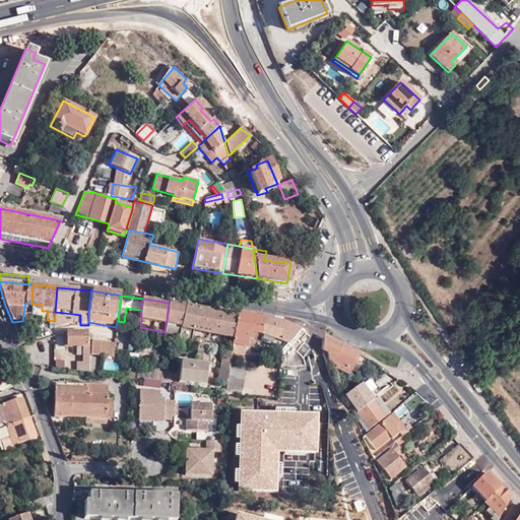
[(165,333),(180,336),(181,328),(185,306),(169,303),(166,325),(165,332),(165,333)]
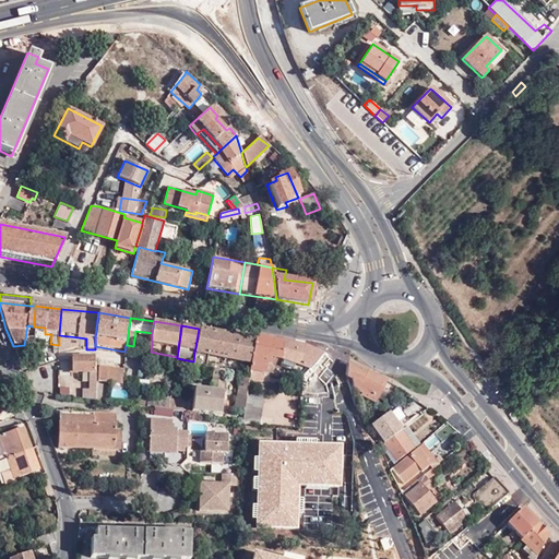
[(226,359),(230,334),(199,329),(194,353),(193,361),(192,365),(205,367),(207,356),(226,359)]
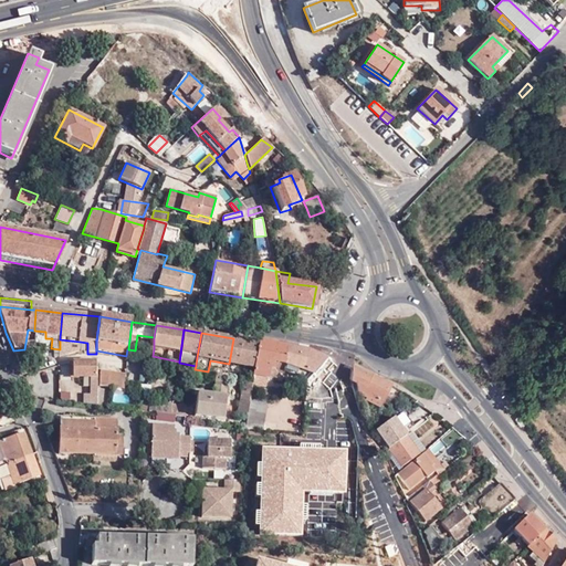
[(254,369),(259,344),(233,338),(229,364),(254,369)]
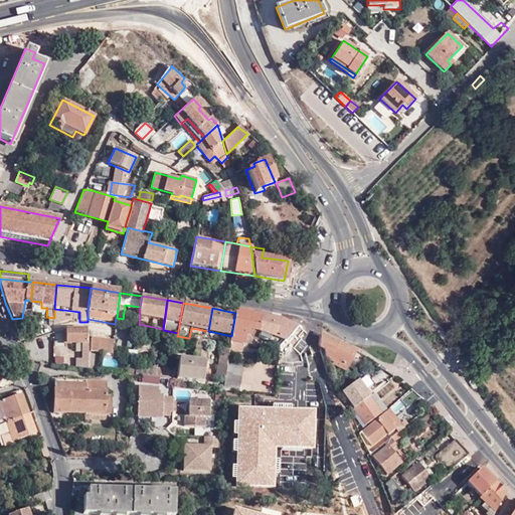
[(72,311),(54,309),(54,318),(53,325),(72,322),(72,311)]
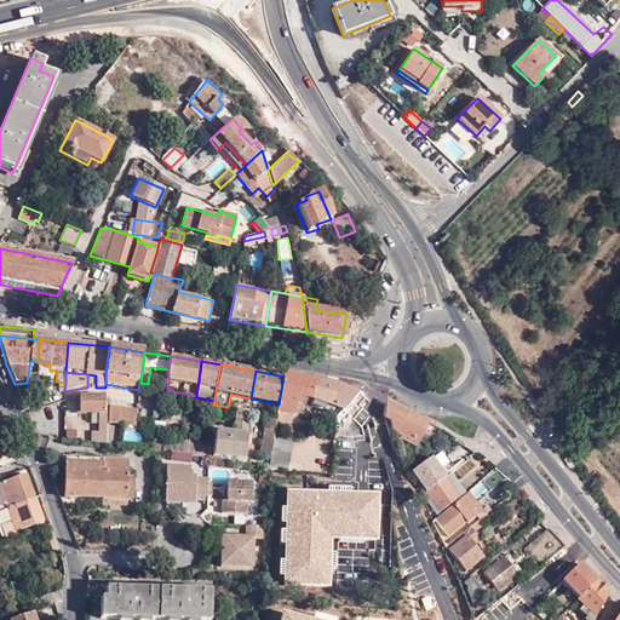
[(283,377),(279,405),(277,414),(276,420),(291,423),(292,414),(294,415),(294,413),(303,414),(303,408),(310,408),(311,400),(344,409),(357,394),(339,385),(309,379),(283,374),(283,377)]
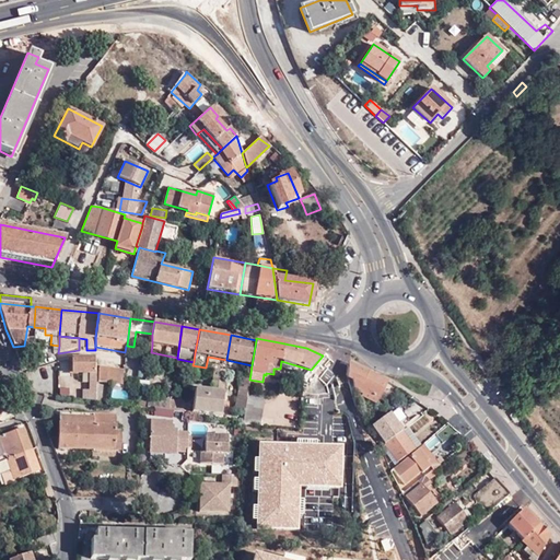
[(44,352),(37,348),(26,348),(28,361),(42,359),(44,357),(44,352)]
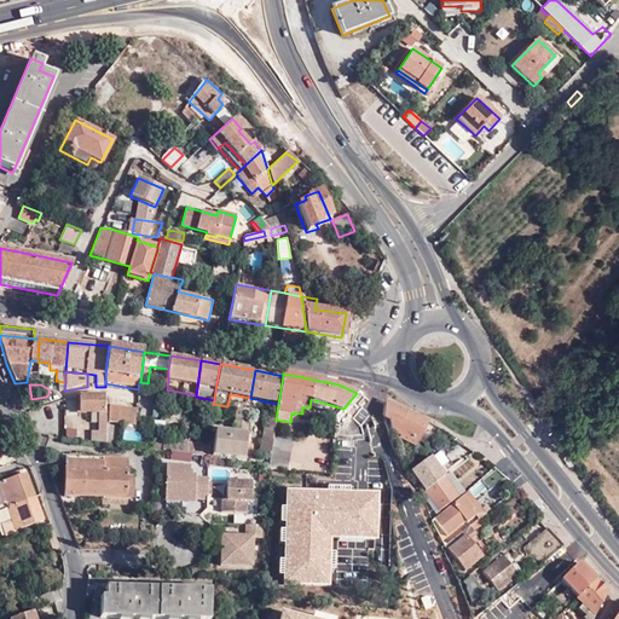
[(103,412),(103,395),(79,395),(79,412),(103,412)]
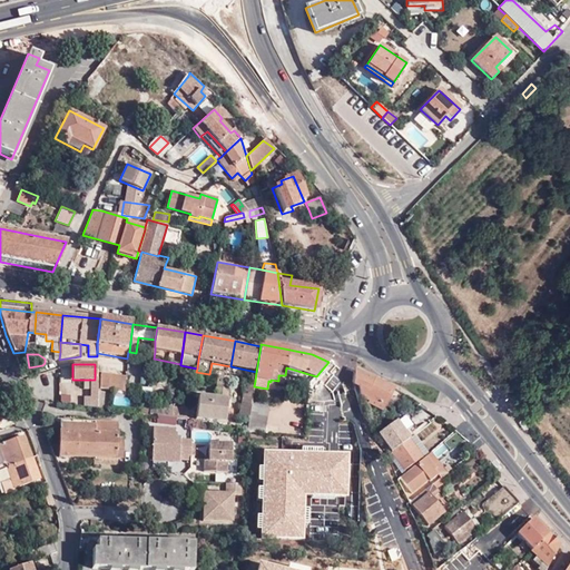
[(384,409),(394,389),(354,370),(354,385),(361,389),(357,395),(384,409)]
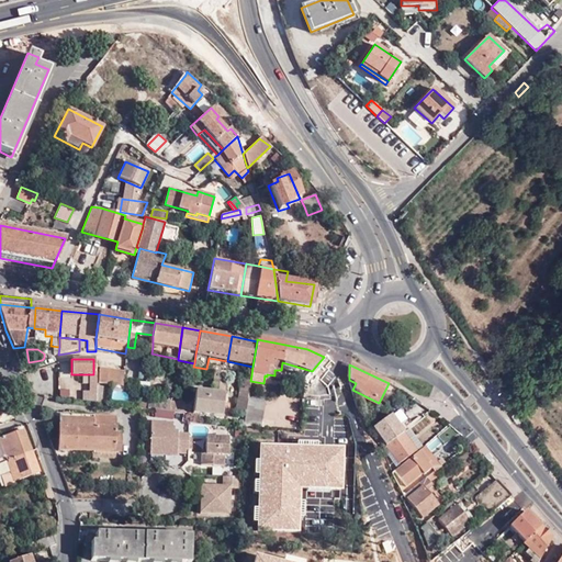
[(122,386),(124,371),(100,368),(98,383),(122,386)]
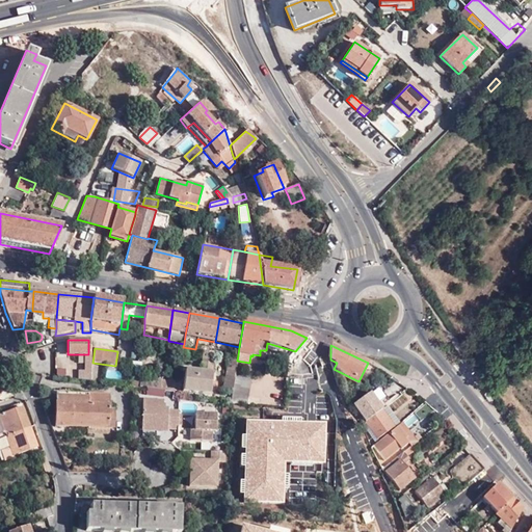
[(214,353),(204,352),(203,364),(213,365),(214,353)]
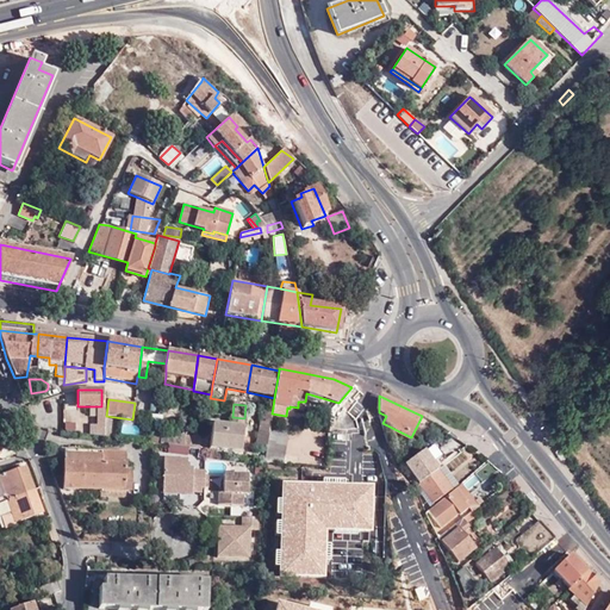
[(259,434),(268,435),(269,436),(269,434),(272,414),(261,412),(259,434)]
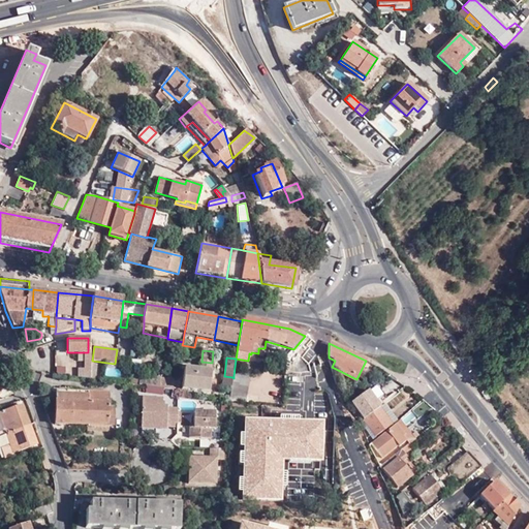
[(54,372),(62,372),(63,360),(54,360),(54,372)]
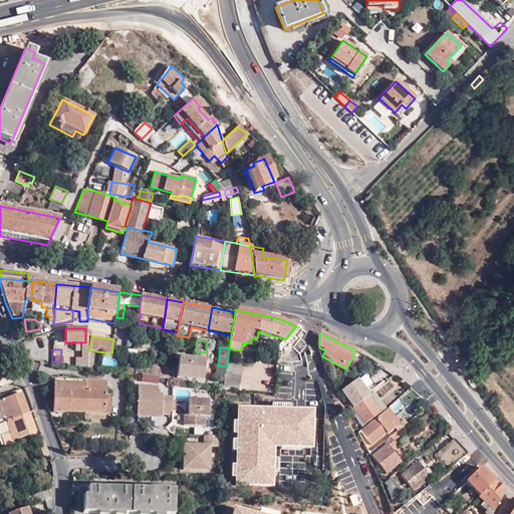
[(206,352),(196,351),(195,361),(191,361),(189,381),(203,382),(206,352)]
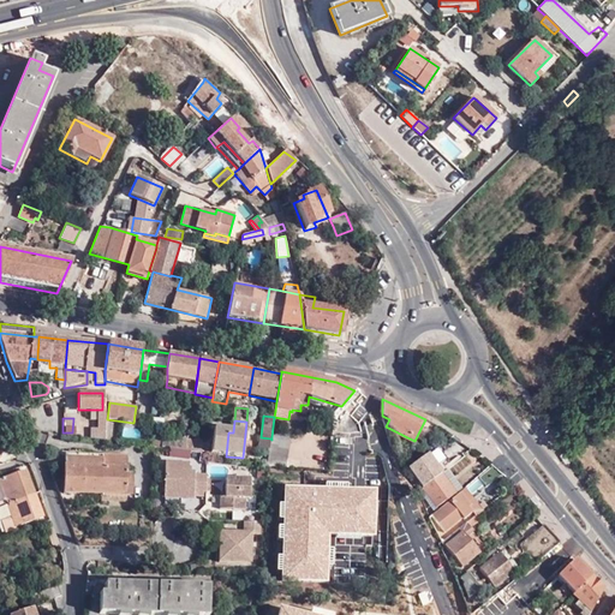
[(226,457),(228,433),(214,431),(212,455),(226,457)]
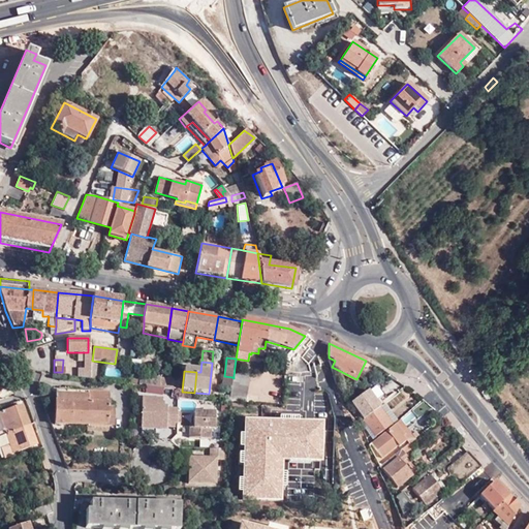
[(131,372),(130,383),(138,384),(138,380),(139,374),(139,373),(131,372)]
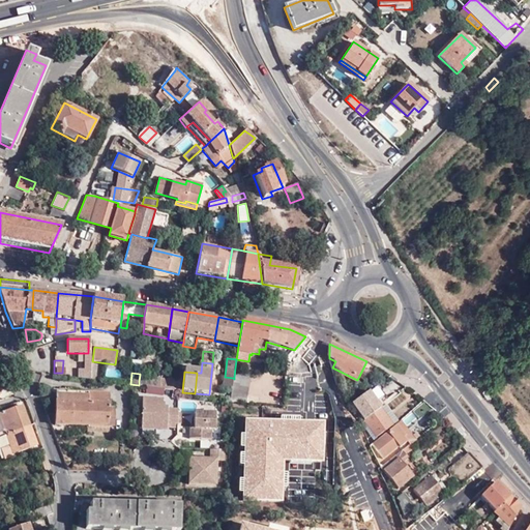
[(163,378),(162,388),(173,389),(175,373),(167,374),(167,378),(163,378)]
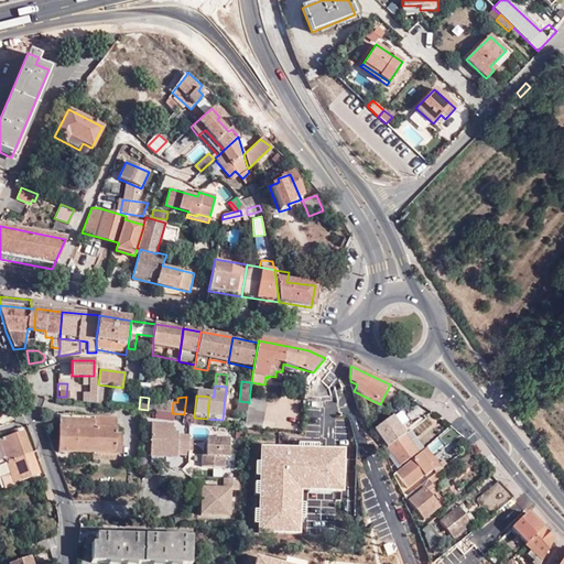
[(149,399),(148,405),(148,410),(172,413),(173,402),(149,399)]
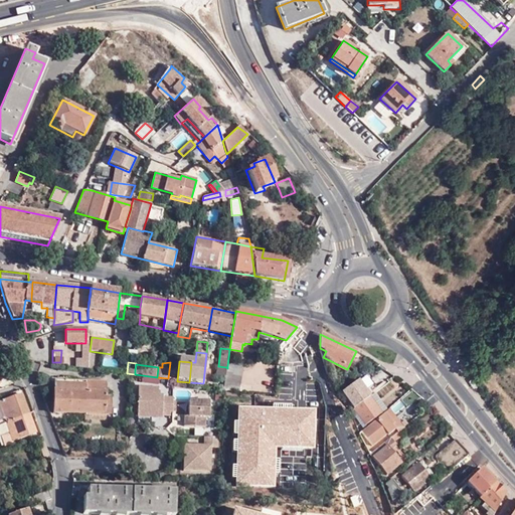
[(224,379),(226,370),(226,367),(218,366),(216,377),(224,379)]
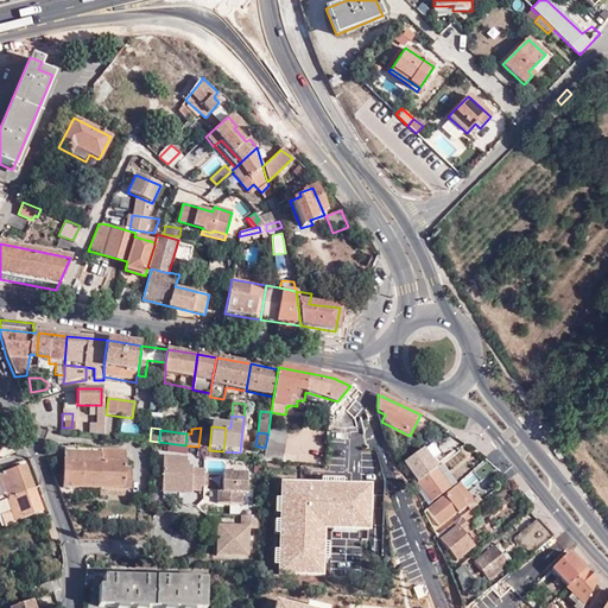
[(267,437),(265,448),(264,461),(282,462),(286,435),(268,432),(268,435),(267,434),(267,437)]
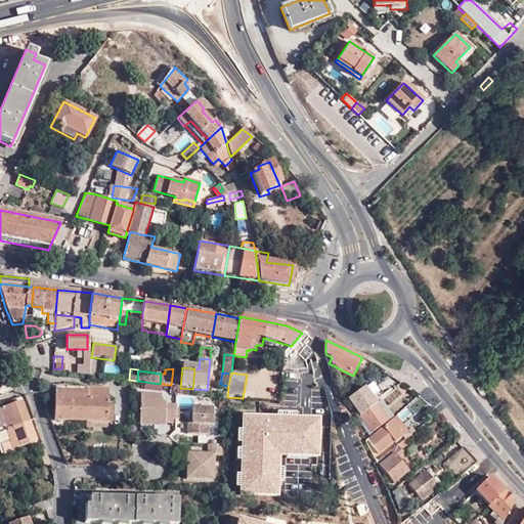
[(108,429),(108,424),(108,405),(108,390),(55,388),(54,422),(86,423),(86,428),(108,429)]
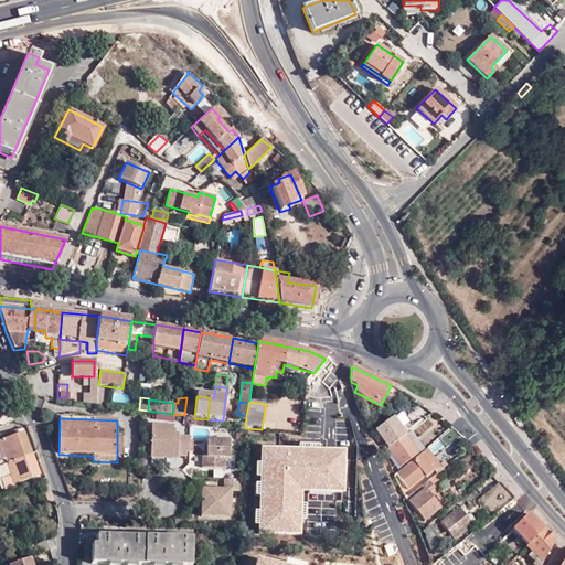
[(386,450),(405,436),(393,418),(374,432),(380,440),(386,450)]
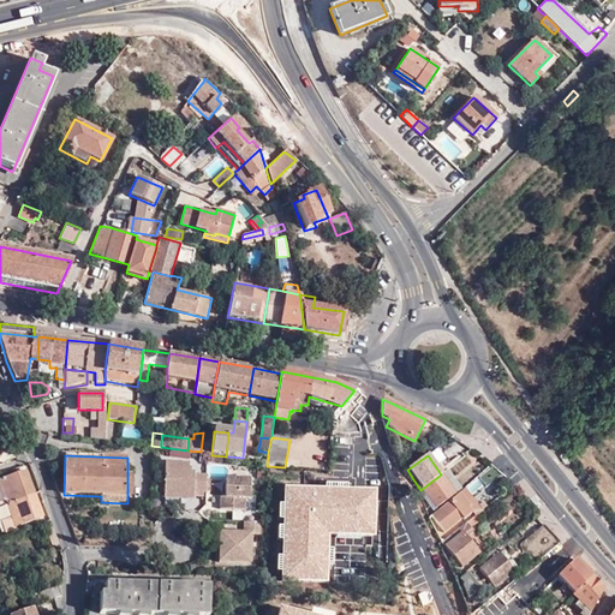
[(163,461),(163,493),(178,493),(178,497),(192,497),(192,495),(202,495),(202,491),(204,491),(206,479),(206,475),(193,475),(193,471),(187,471),(187,461),(163,461)]
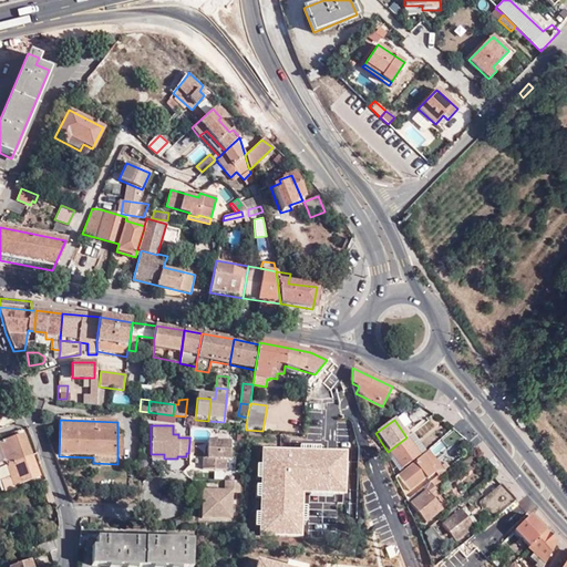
[(453,430),(441,440),(447,449),(462,437),(453,430)]
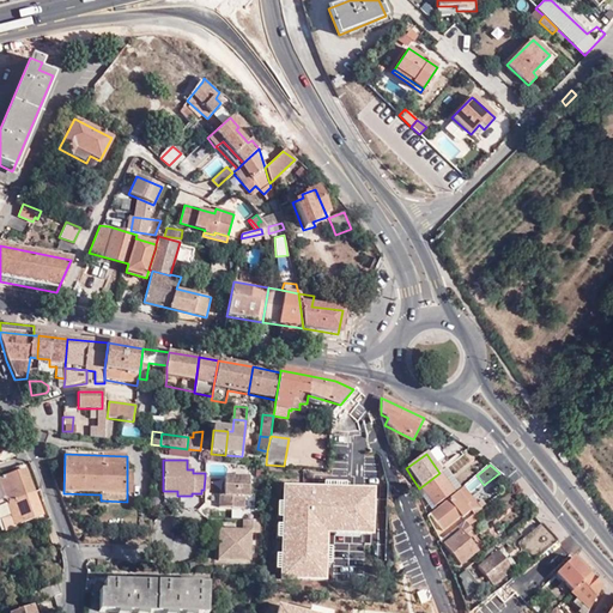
[(16,501),(34,492),(25,469),(6,477),(16,501)]
